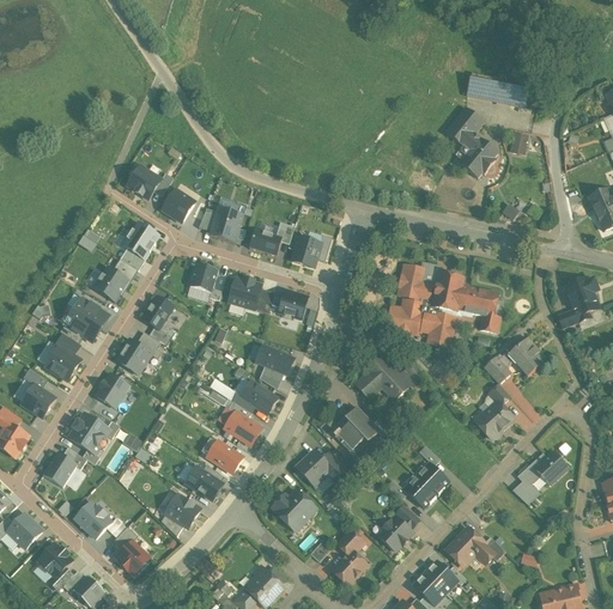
[(471,78),(467,95),(525,105),(528,90),(471,78)]
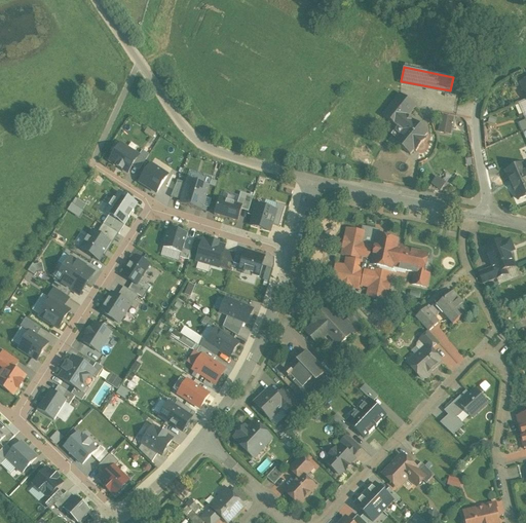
[(525,78),(525,72),(524,67),(511,73),(516,84),(521,81),(525,78)]
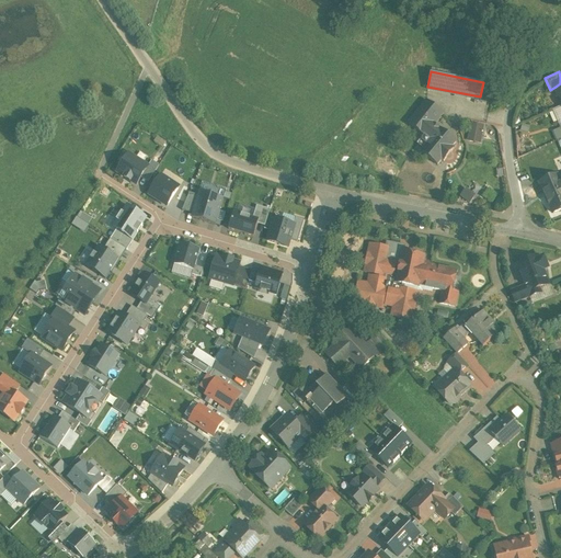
[(393,84),(401,78),(396,72),(389,79),(393,84)]
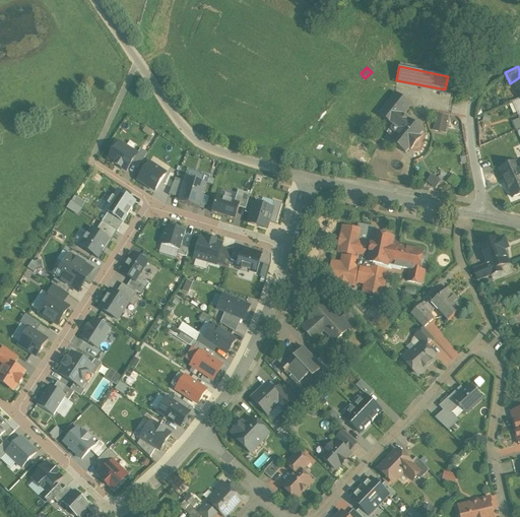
[(396,90),(379,112),(394,124),(402,114),(411,103),(396,90)]
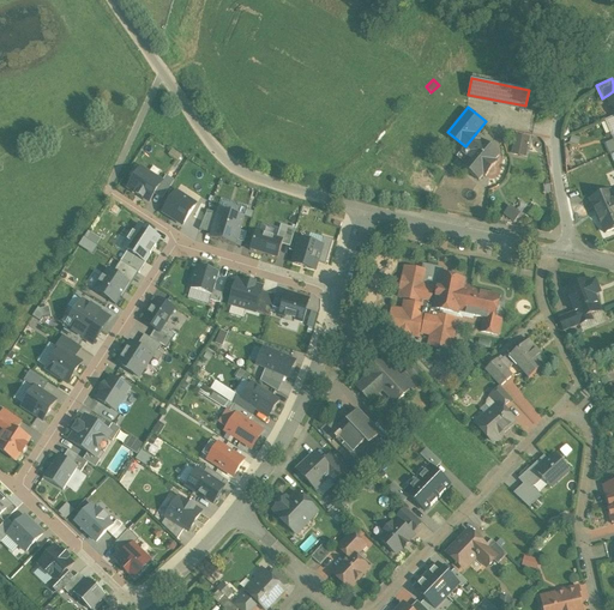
[(513,131),(510,151),(525,153),(529,133),(513,131)]
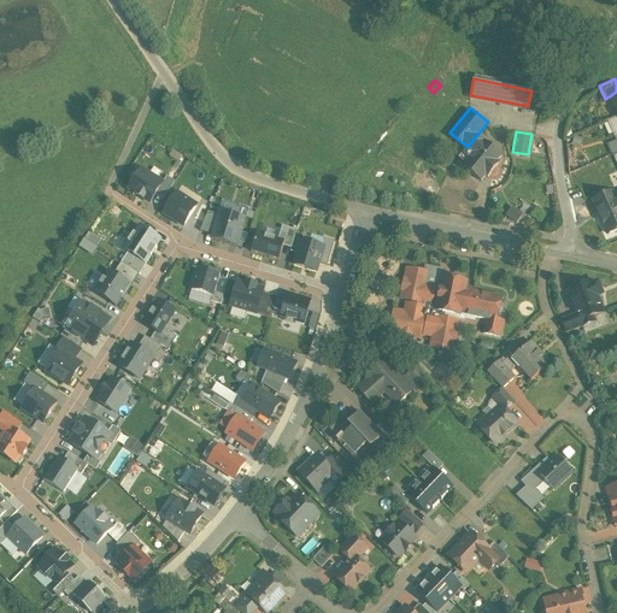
[(483,140),(477,135),(468,147),(474,152),(464,164),(481,178),(501,153),(485,139),(483,140)]
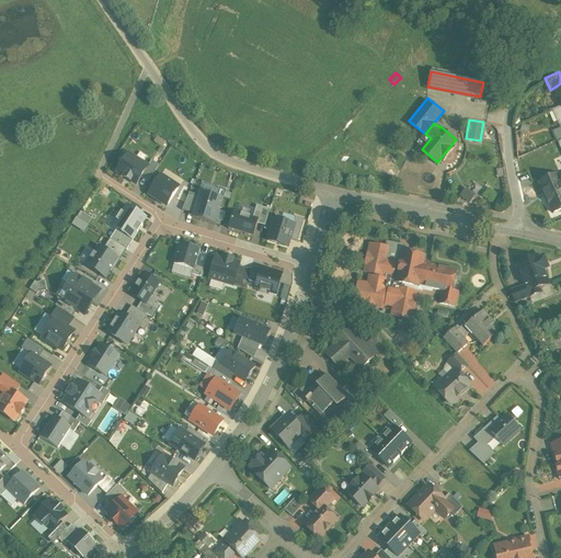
[(113,169),(135,182),(146,166),(124,151),(113,169)]
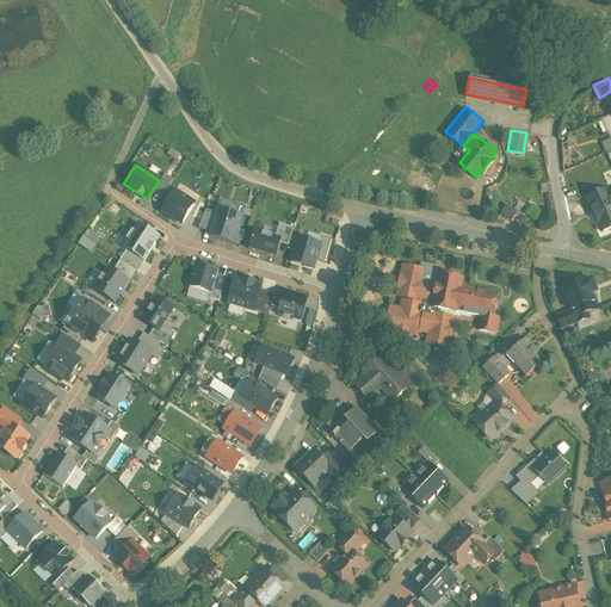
[(610,196),(608,187),(587,196),(598,221),(610,215),(610,196)]
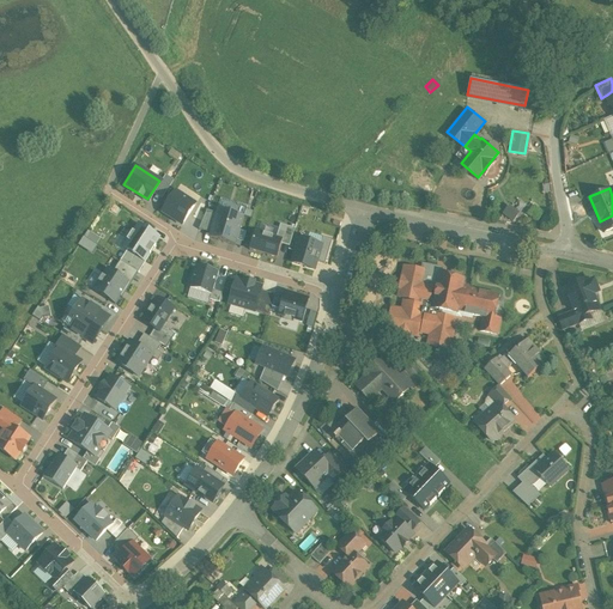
[(159,207),(181,221),(193,203),(171,189),(159,207)]
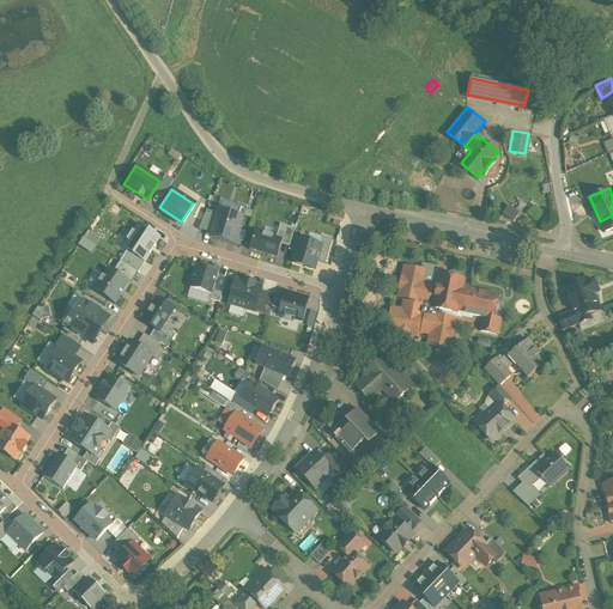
[(503,203),(501,214),(514,217),(516,207),(503,203)]
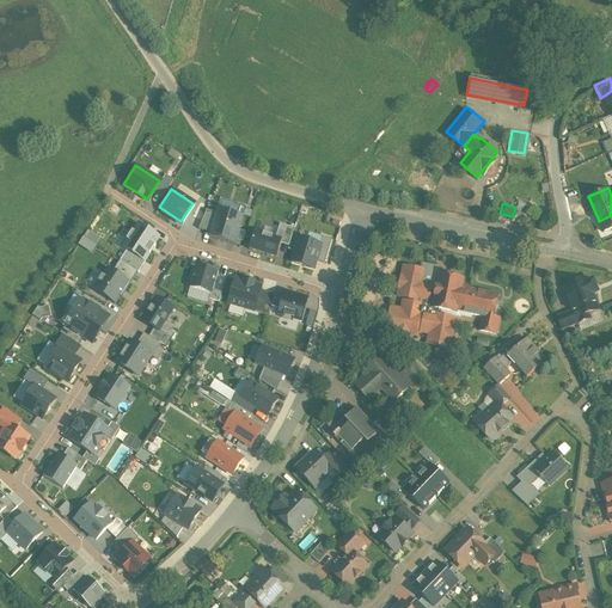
[(216,207),(208,231),(232,239),(239,214),(216,207)]
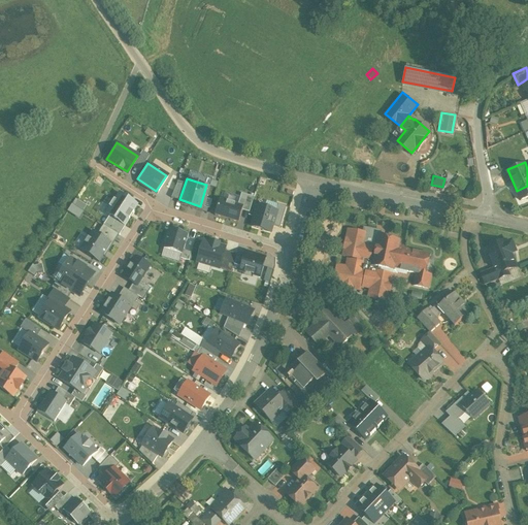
[(240,192),(237,202),(239,203),(237,208),(248,211),(253,195),(240,192)]
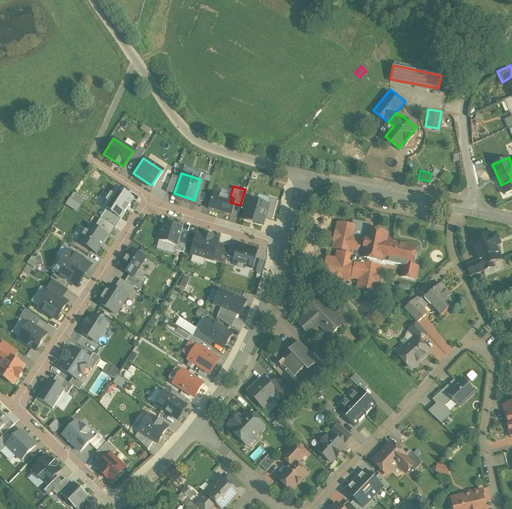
[(213,191),(208,205),(228,211),(230,202),(232,197),(230,196),(213,191)]
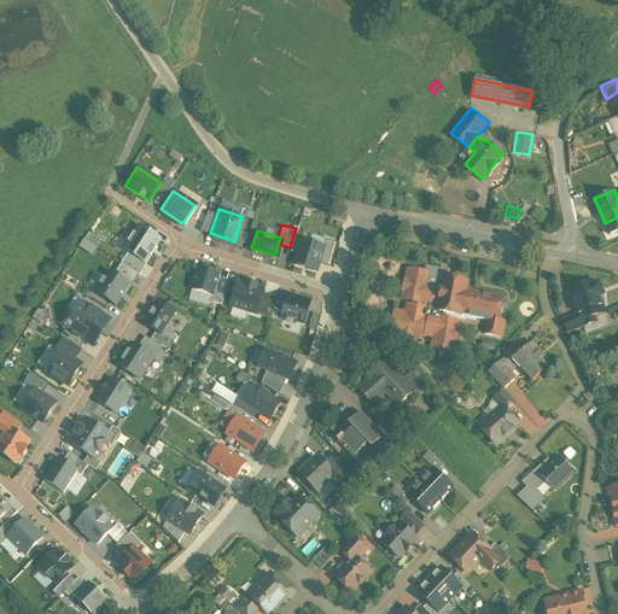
[(302,235),(293,262),(315,269),(324,243),(302,235)]
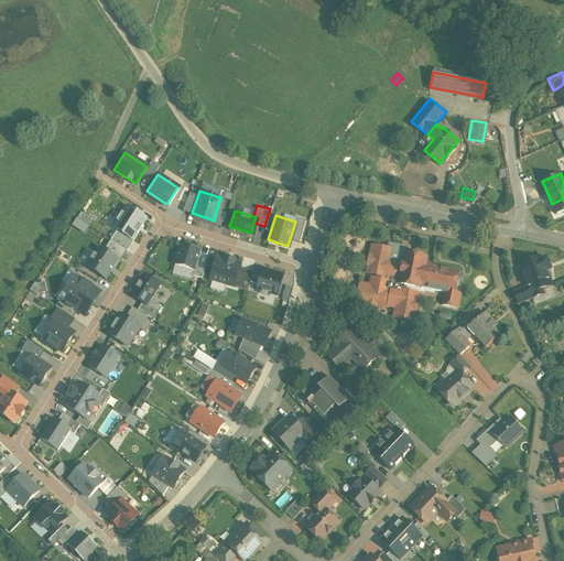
[(82,232),(86,224),(75,216),(69,223),(82,232)]
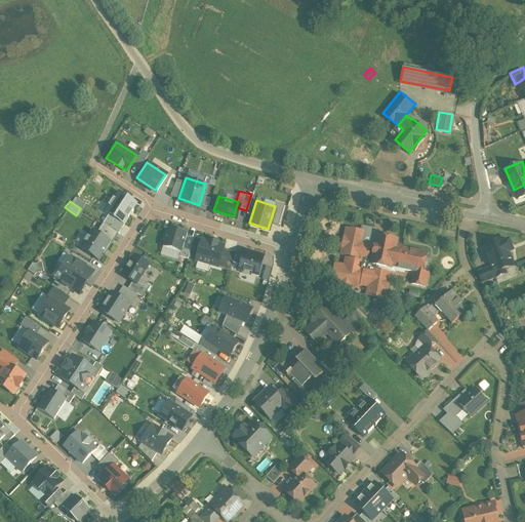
[(103,222),(97,229),(111,238),(116,231),(103,222)]
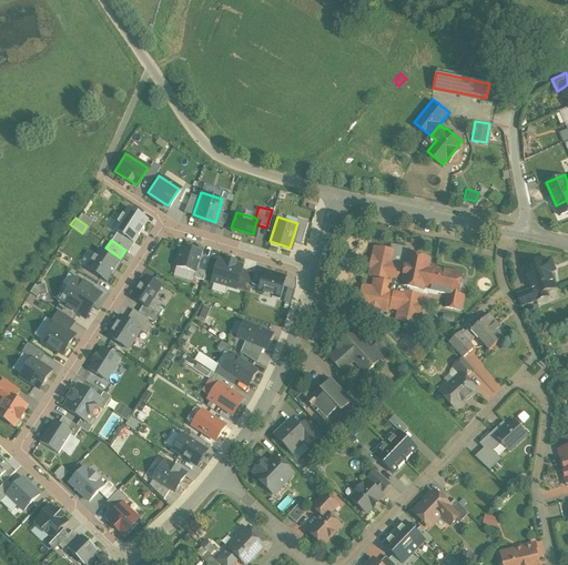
[(105,248),(101,244),(87,265),(107,279),(120,258),(105,248)]
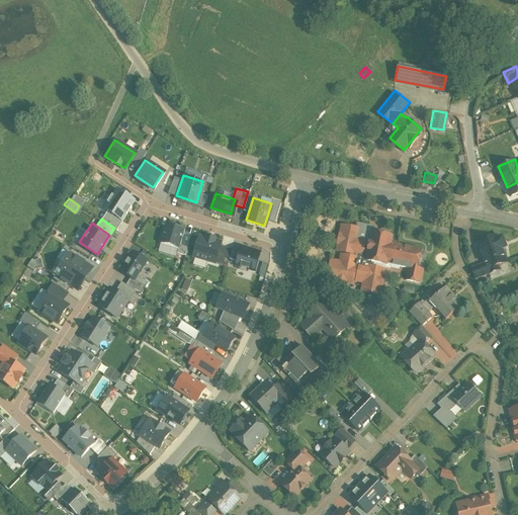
[(166,223),(161,241),(174,245),(180,227),(166,223)]
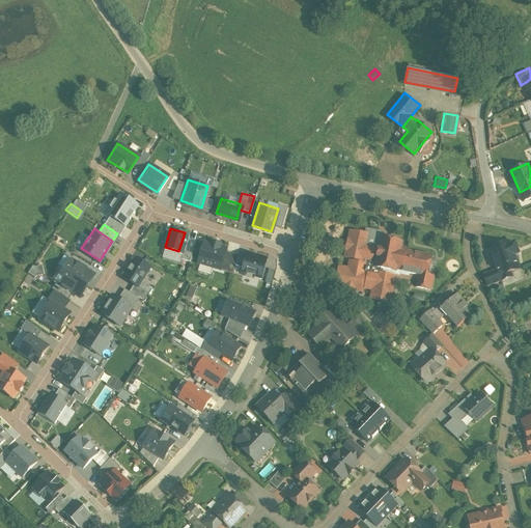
[(375,244),(368,242),(369,232),(351,229),(348,239),(347,239),(346,248),(356,250),(355,257),(359,258),(359,260),(351,259),(348,267),(339,265),(335,283),(345,285),(345,286),(355,288),(356,278),(364,280),(365,276),(367,276),(365,285),(373,287),(371,297),(390,301),(392,290),(393,290),(394,282),(385,280),(387,272),(383,272),(384,268),(396,270),(396,268),(402,269),(407,249),(401,247),(402,242),(382,238),(380,246),(375,246),(375,244)]
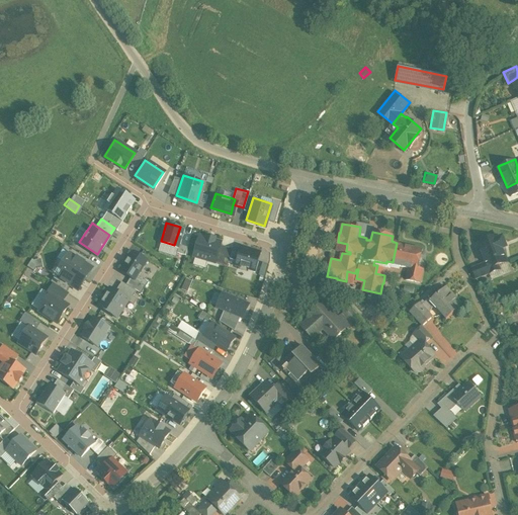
[(496,234),(478,241),(486,260),(485,261),(489,272),(500,267),(499,263),(507,260),(496,234)]
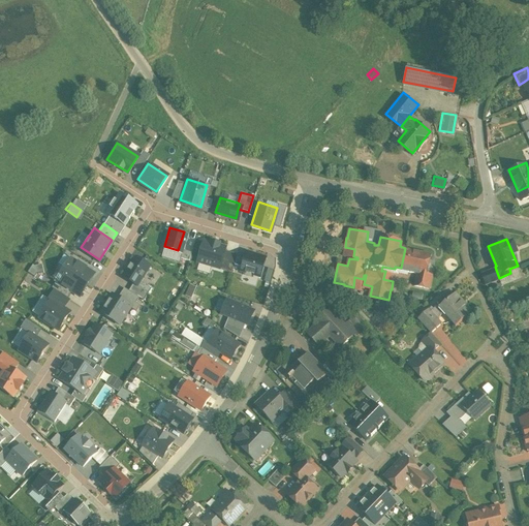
[(195,258),(217,266),(223,246),(201,240),(195,258)]
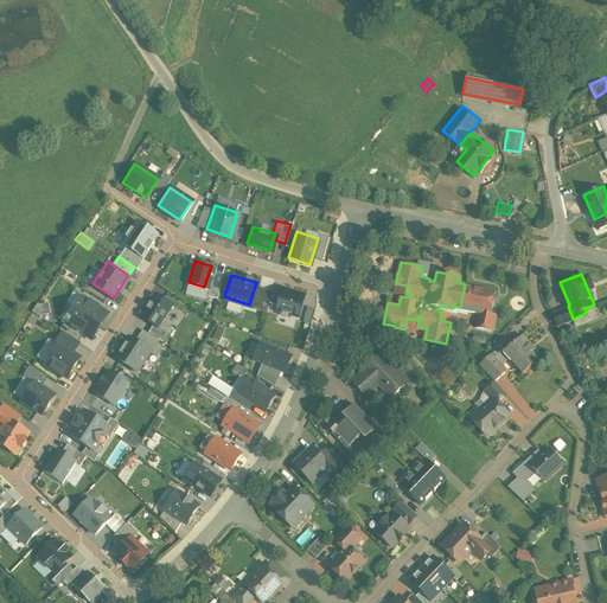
[(494,290),(465,284),(460,307),(479,312),(475,325),(493,328),(496,314),(490,313),(494,290)]
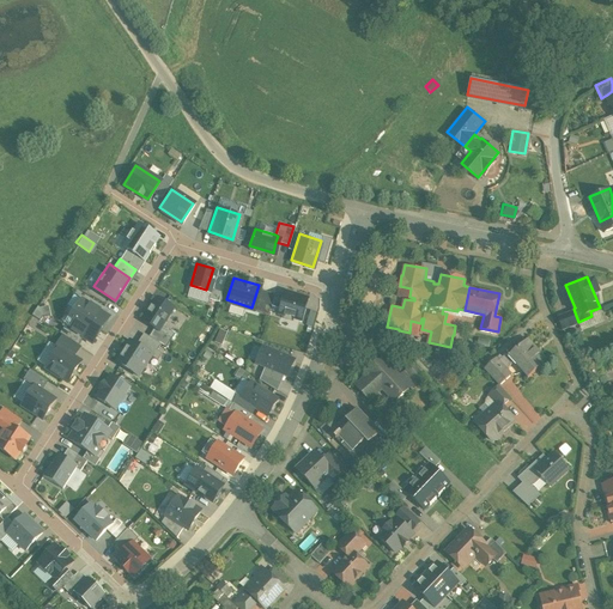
[(310,297),(284,290),(278,310),(304,317),(310,297)]
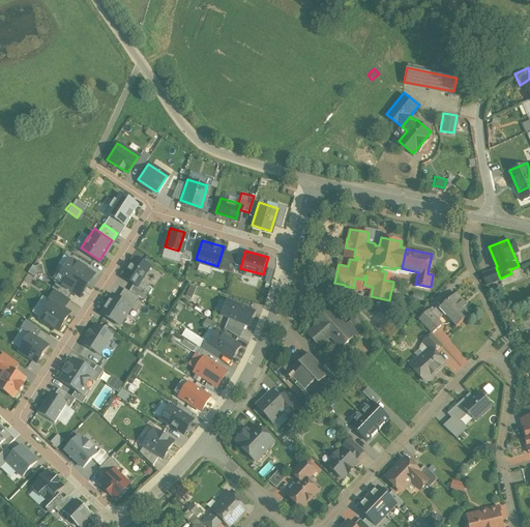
[(95,271),(71,256),(57,279),(81,293),(95,271)]
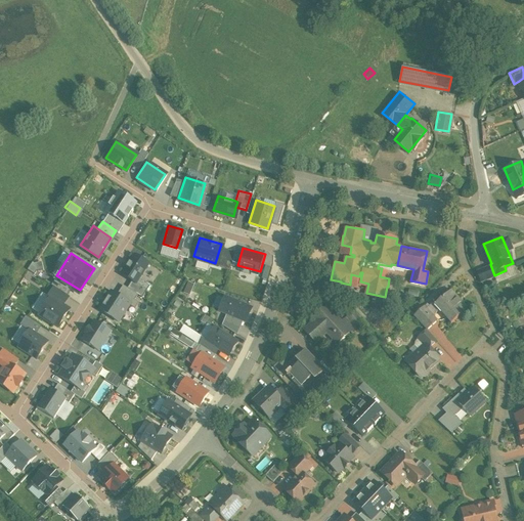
[(133,253),(121,271),(132,279),(136,281),(139,277),(148,263),(133,253)]
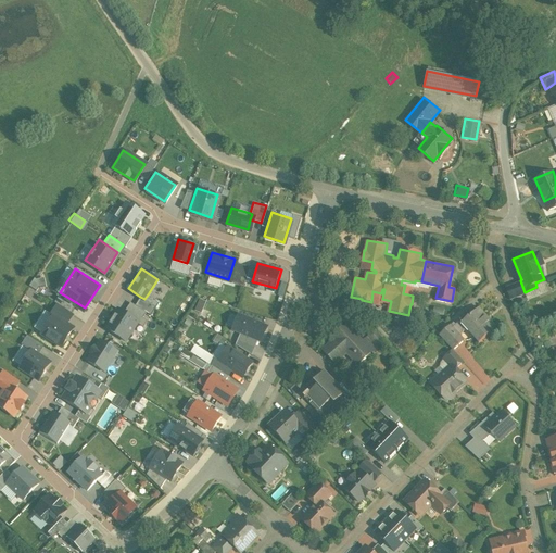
[(520,280),(506,286),(510,298),(525,292),(520,280)]
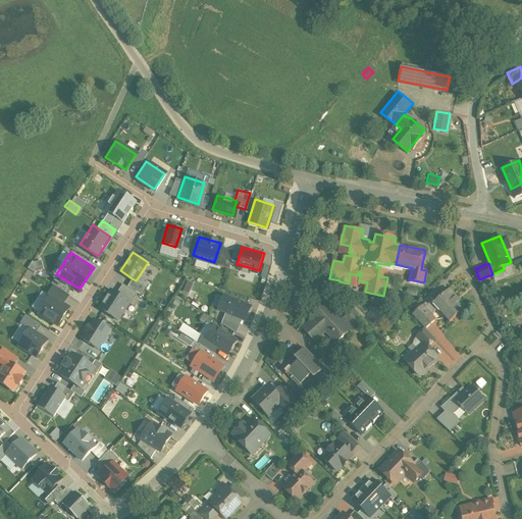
[(434,271),(429,270),(426,281),(432,282),(434,271)]
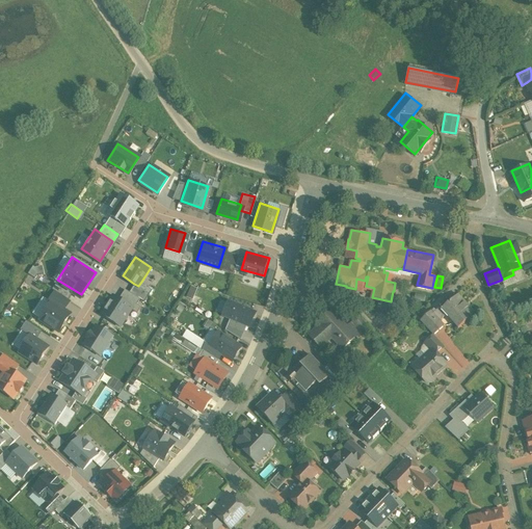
[(134,284),(129,291),(138,296),(142,299),(151,287),(141,282),(138,286),(134,284)]
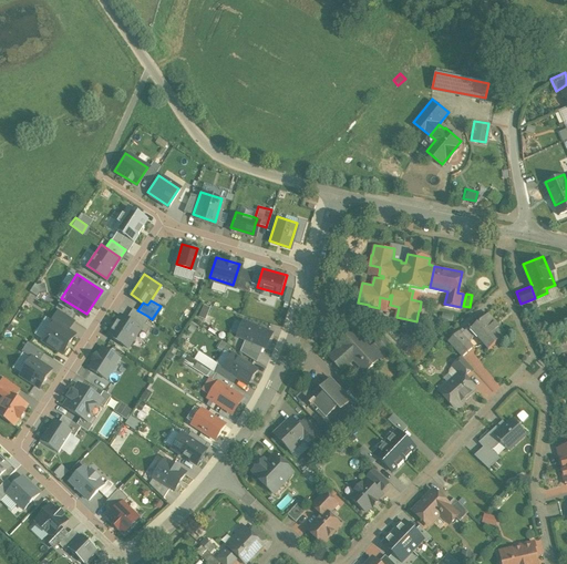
[(197,315),(204,317),(209,306),(203,303),(197,315)]
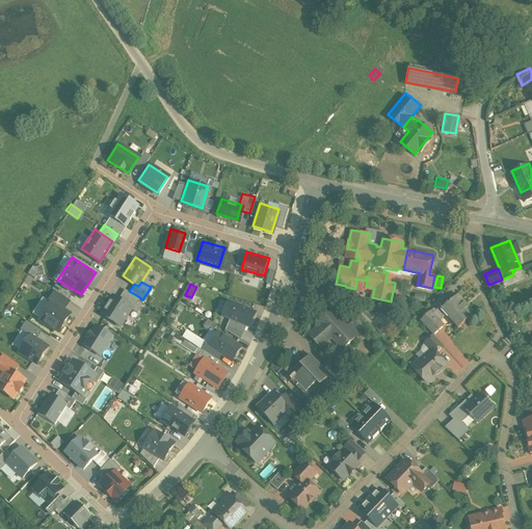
[(124,288),(117,297),(130,305),(132,306),(138,296),(129,291),(124,288)]
